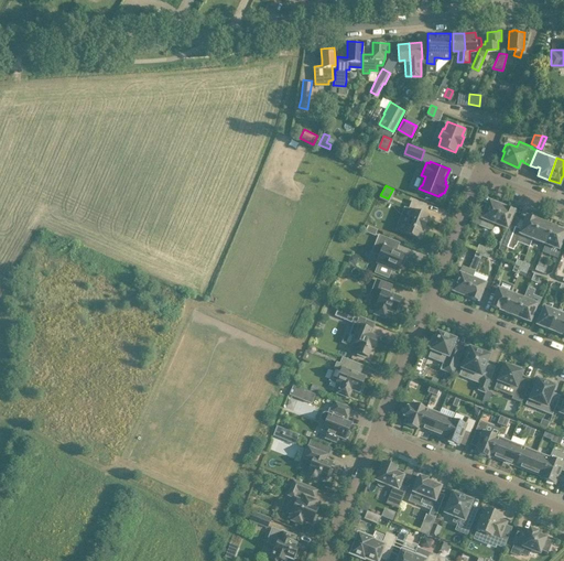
[(405,204),(396,227),(403,230),(419,236),(422,228),(423,229),(429,216),(427,215),(427,214),(423,212),(425,204),(412,198),(409,206),(405,204)]
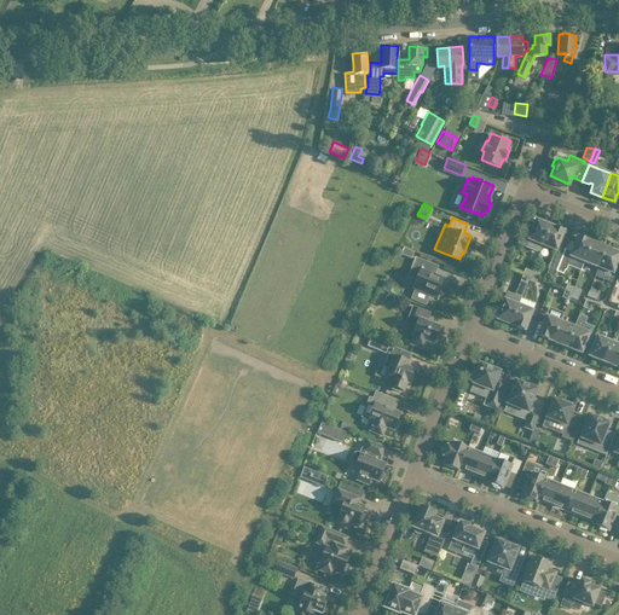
[(526,244),(539,250),(550,224),(536,218),(526,244)]
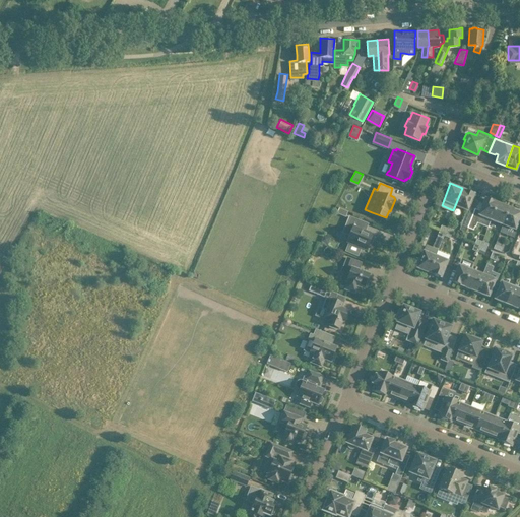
[(467,225),(474,206),(469,204),(474,192),(465,189),(462,188),(455,204),(467,208),(461,223),(467,225)]
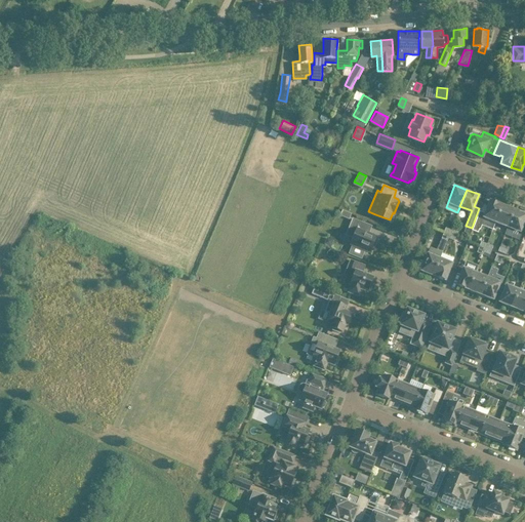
[(498,202),(490,198),(485,211),(479,208),(472,228),(478,230),(479,227),(480,228),(483,218),(494,224),(495,221),(502,204),(498,202)]
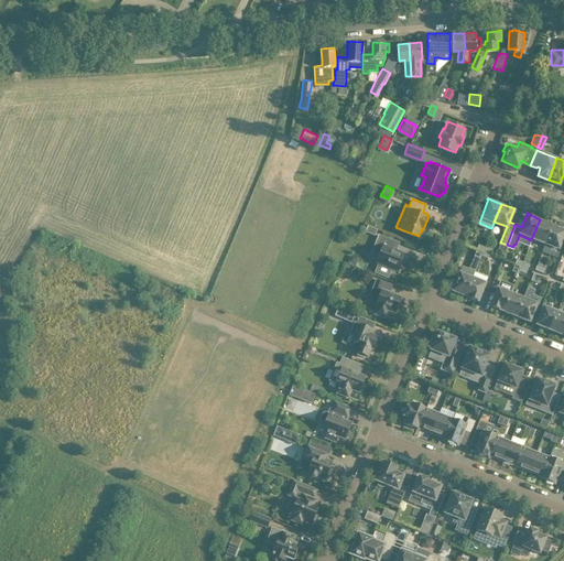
[(552,224),(540,219),(532,237),(545,241),(552,224)]
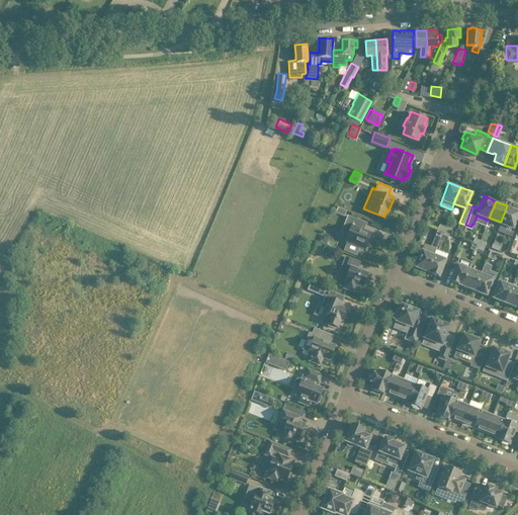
[(338,204),(335,210),(344,213),(346,207),(338,204)]
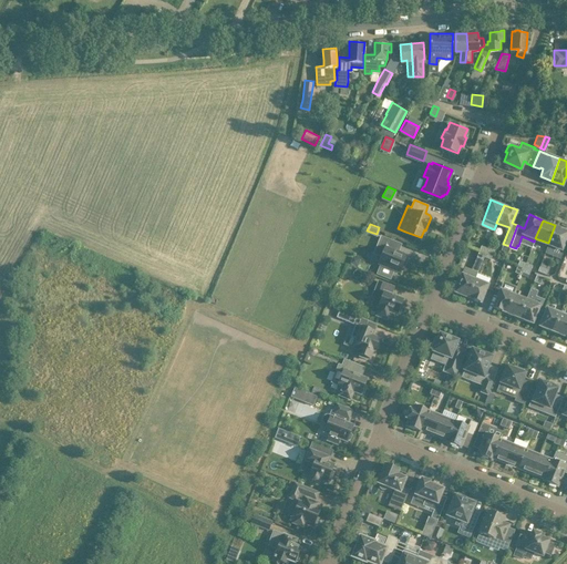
[(548,243),(545,250),(552,253),(555,245),(562,248),(566,233),(566,229),(555,225),(548,243)]
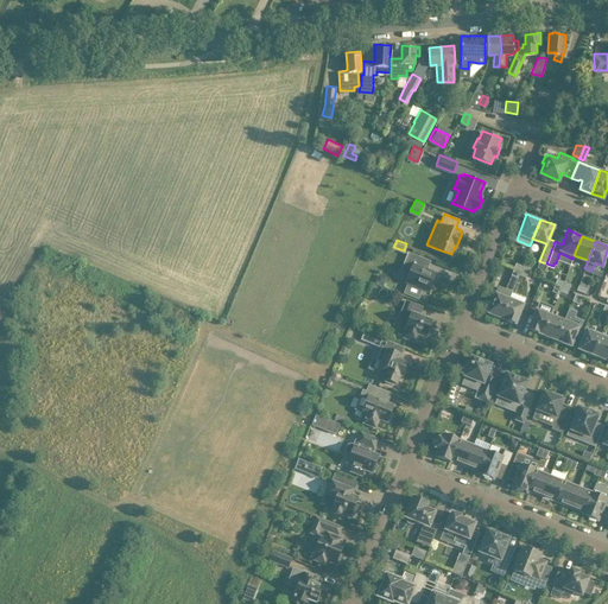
[(407,281),(404,290),(419,296),(422,287),(428,290),(431,281),(434,283),(437,275),(435,274),(436,271),(426,268),(423,266),(426,258),(411,252),(404,268),(410,271),(406,280),(407,281)]
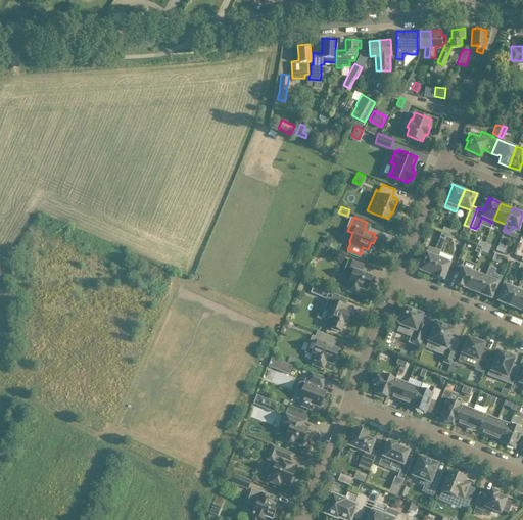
[(445,238),(446,235),(448,231),(447,231),(442,229),(439,235),(445,238)]
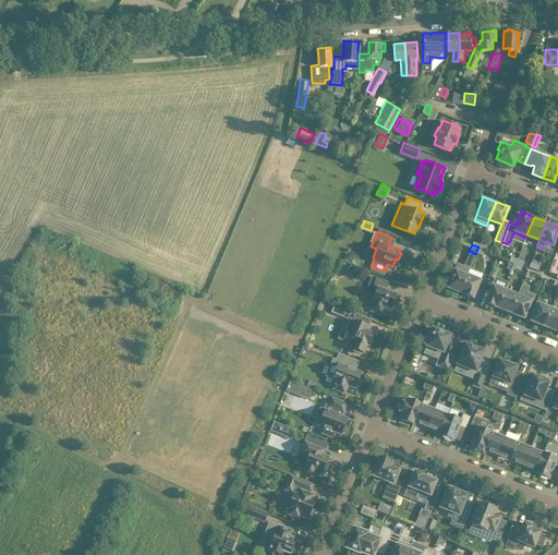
[(506,266),(512,268),(516,262),(509,260),(506,266)]
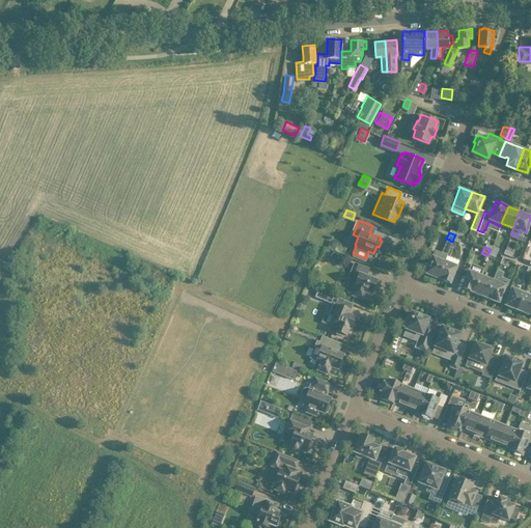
[(438,277),(445,260),(447,253),(436,249),(426,272),(438,277)]
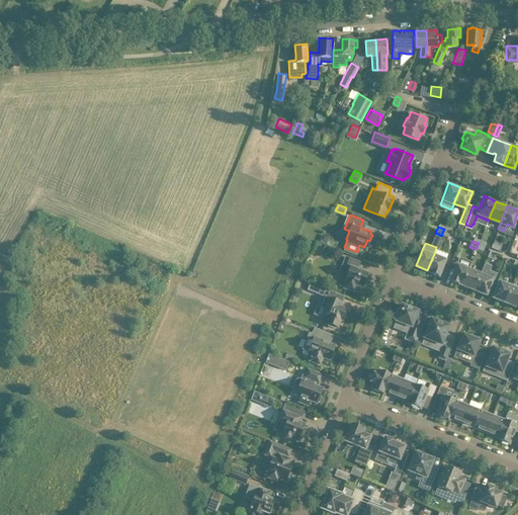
[(479,243),(476,249),(482,252),(485,245),(479,243)]
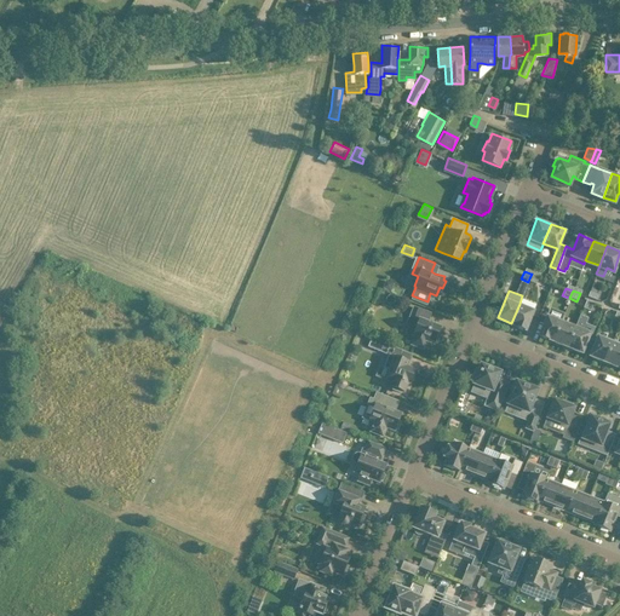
[(593,300),(586,298),(584,305),(591,309),(593,300)]
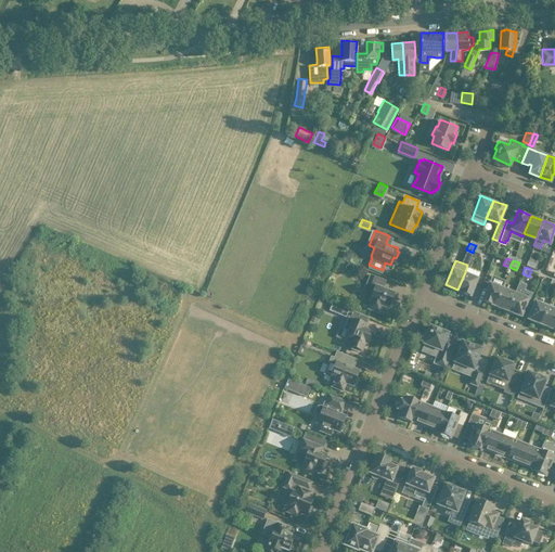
[(465,272),(457,290),(462,291),(461,291),(470,295),(477,277),(465,272)]
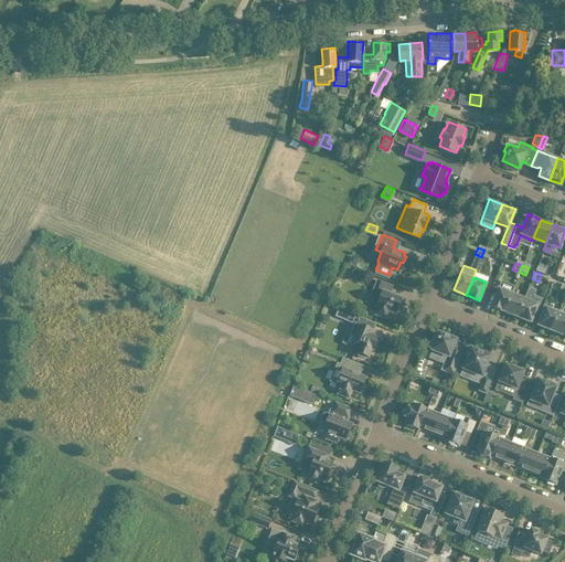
[(375,313),(385,316),(388,309),(395,311),(396,310),(397,311),(401,304),(398,304),(402,296),(393,293),(393,292),(390,289),(392,284),(376,278),(371,294),(380,297),(376,305),(377,305),(375,313)]
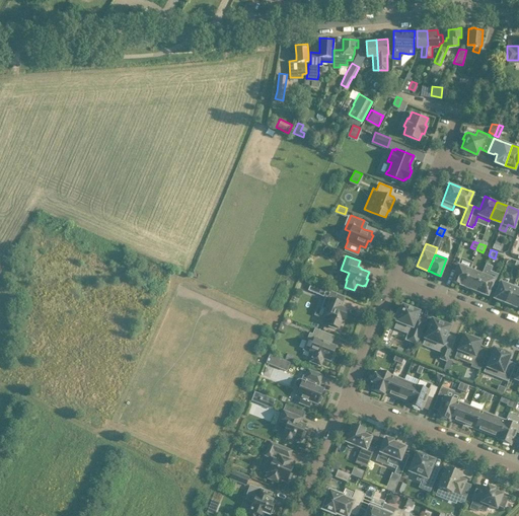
[(493,265),(486,262),(482,273),(475,289),(488,294),(494,278),(488,276),(493,265)]
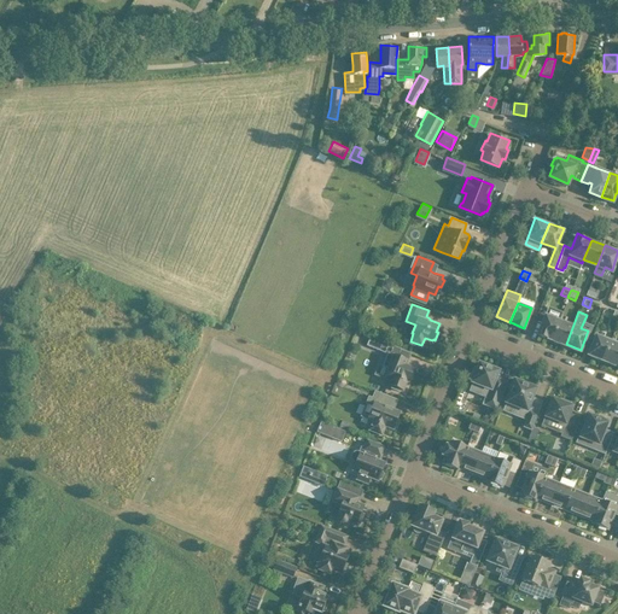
[(547,337),(552,338),(559,320),(546,314),(537,333),(547,337)]
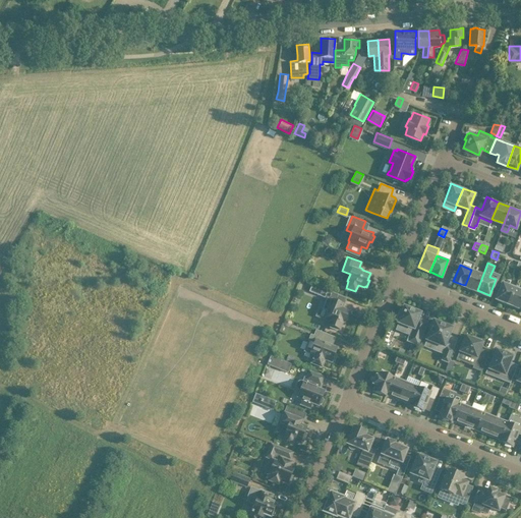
[(471,270),(465,285),(477,290),(483,274),(471,270)]
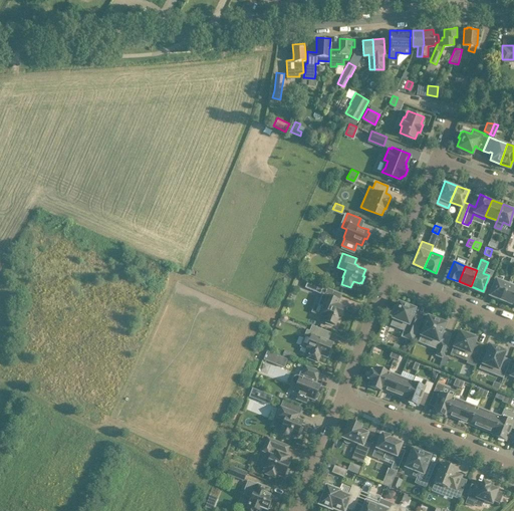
[(489,293),(501,298),(507,282),(495,277),(489,293)]
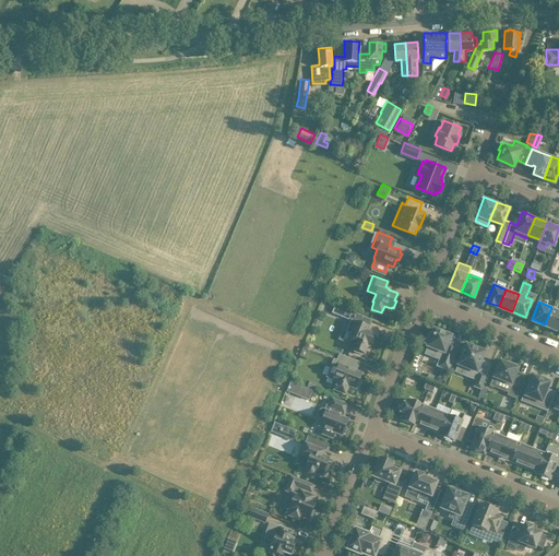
[(334,303),(331,310),(344,316),(347,308),(334,303)]
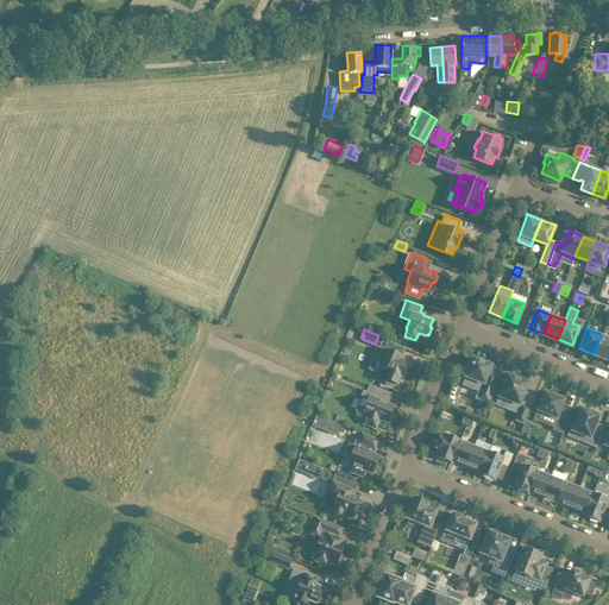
[(608,336),(601,334),(594,353),(607,359),(608,353),(608,336)]
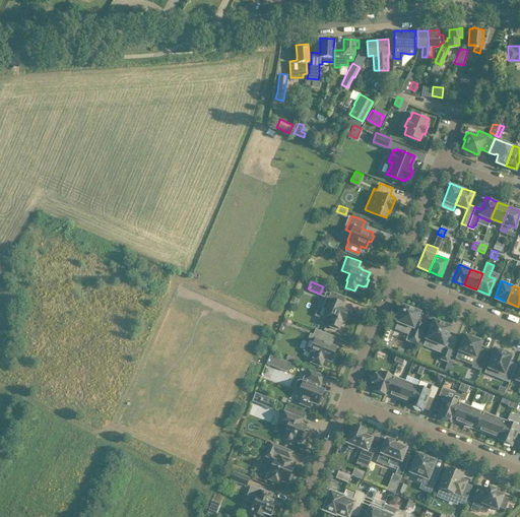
[(328,322),(330,323),(329,325),(336,327),(337,326),(339,326),(342,319),(343,319),(347,308),(340,305),(342,302),(334,299),(337,292),(323,286),(320,294),(326,296),(322,307),(326,309),(323,316),(329,319),(328,322)]
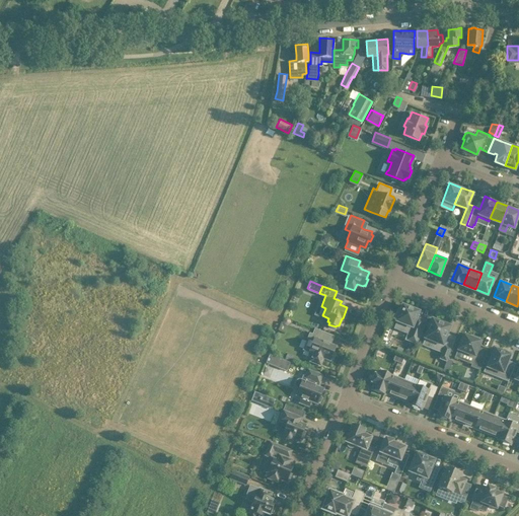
[(337,291),(334,298),(342,301),(344,294),(337,291)]
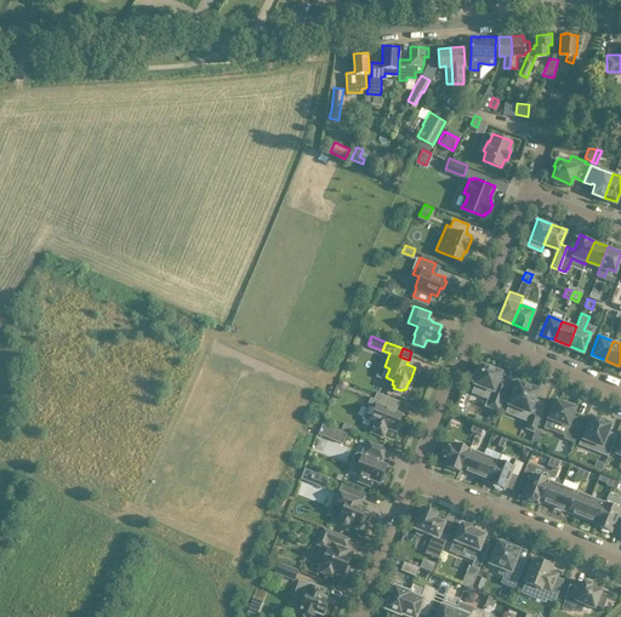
[(497,409),(507,384),(499,381),(500,378),(497,377),(500,371),(482,363),(479,370),(477,369),(473,380),(476,381),(474,382),(484,386),(482,394),(488,396),(485,404),(497,409)]
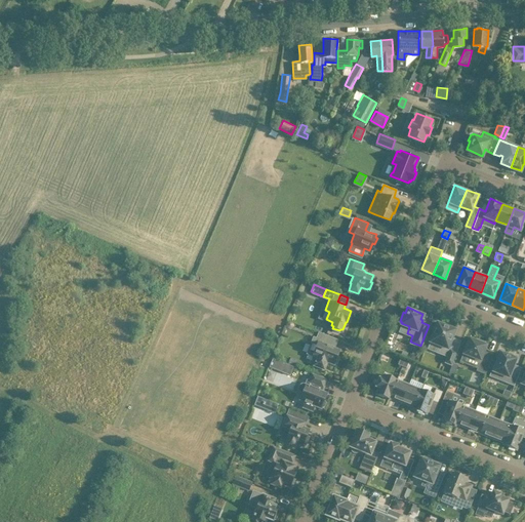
[(439,322),(437,321),(430,340),(438,344),(435,350),(447,355),(444,361),(451,364),(452,361),(456,350),(447,347),(454,328),(445,325),(446,323),(440,320),(439,322)]
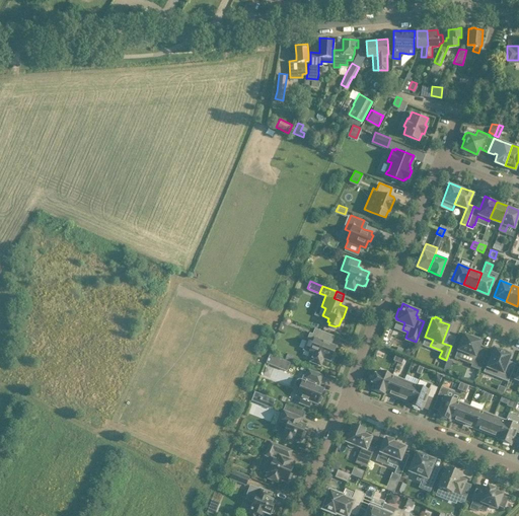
[(303,348),(309,350),(313,352),(310,359),(320,363),(323,356),(330,358),(330,357),(332,357),(335,352),(334,351),(336,345),(329,343),(334,334),(315,326),(312,333),(309,332),(306,340),(303,348)]
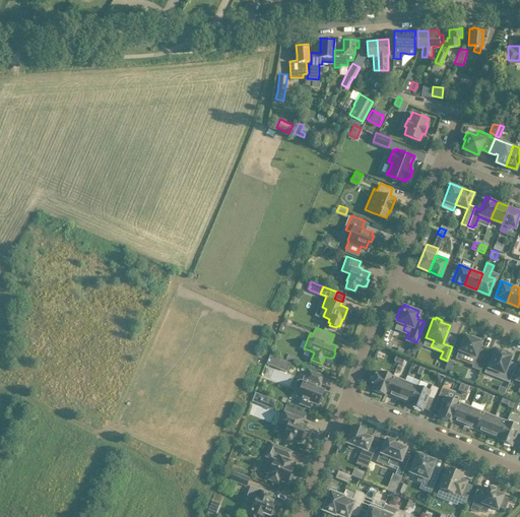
[(473,334),(472,336),(464,333),(455,357),(460,359),(463,350),(475,356),(471,366),(480,369),(489,349),(479,346),(481,340),(479,339),(480,337),(473,334)]
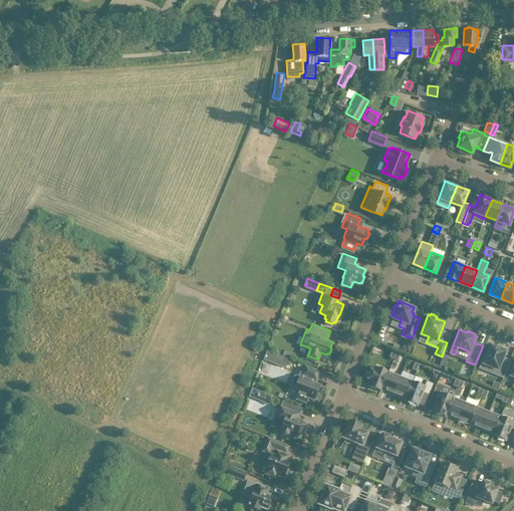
[(492,344),(490,343),(483,361),(491,364),(489,368),(495,371),(494,372),(503,375),(510,358),(503,355),(505,349),(498,346),(498,345),(493,342),(492,344)]
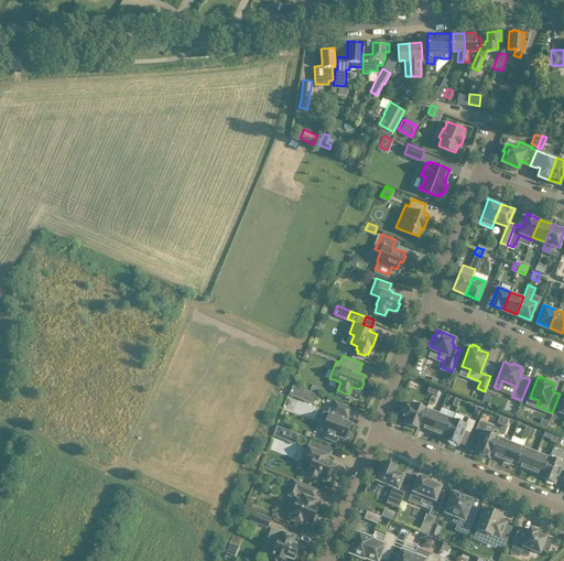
[(485,391),(483,396),(489,399),(492,390),(486,388),(485,391)]
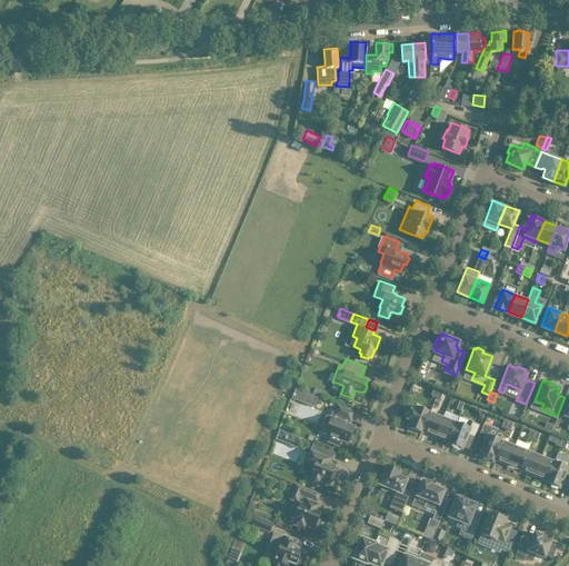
[(310,393),(307,401),(315,405),(318,396),(310,393)]
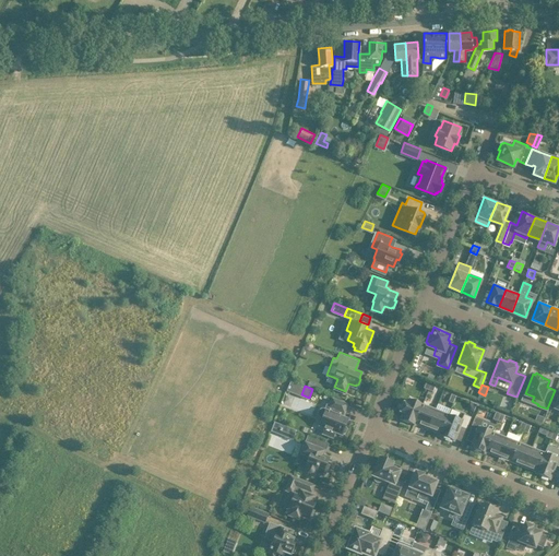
[(343,411),(346,402),(332,397),(329,404),(326,403),(324,407),(323,406),(321,406),(319,409),(318,411),(318,414),(320,415),(322,416),(319,424),(324,426),(322,433),(332,436),(334,430),(342,433),(342,432),(345,432),(346,427),(345,425),(347,417),(339,414),(341,410),(343,411)]
